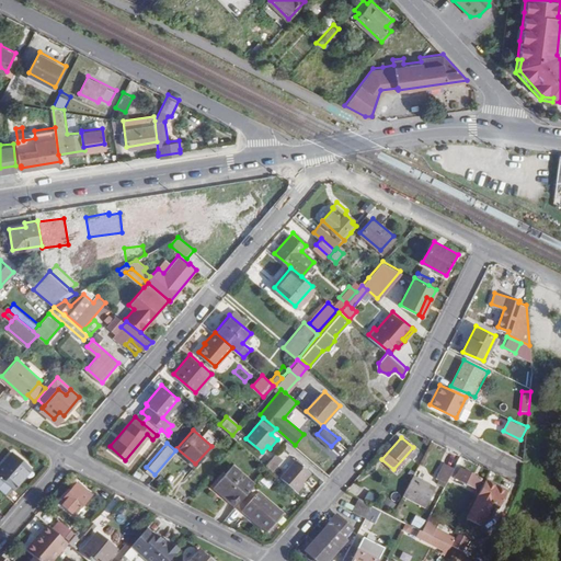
[(342,457),(347,448),(339,443),(333,451),(342,457)]
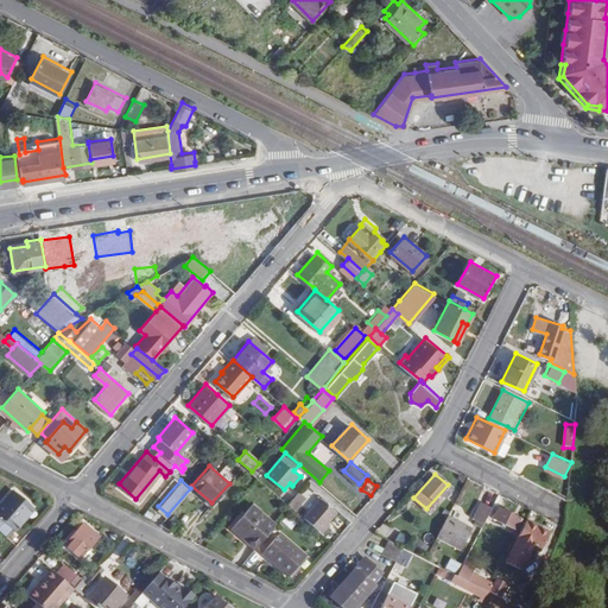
[(24,518),(20,515),(30,502),(13,488),(0,504),(0,527),(7,534),(13,529),(14,530),(24,518)]
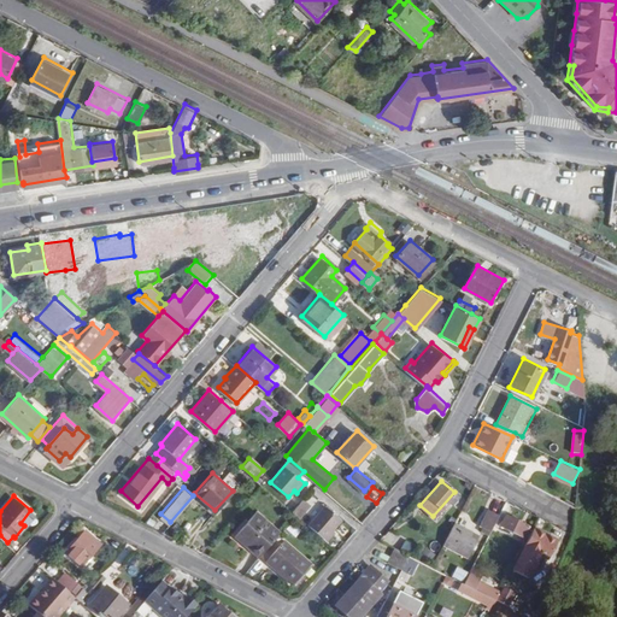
[(304,497),(292,510),(299,516),(310,501),(304,497)]
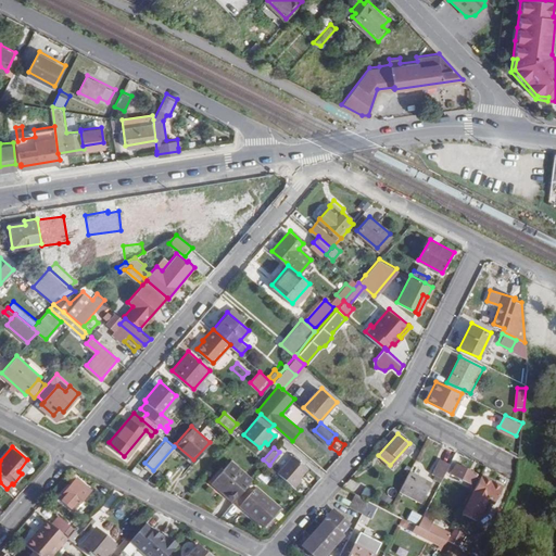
[(307,467),(292,454),(277,471),(293,485),(301,478),(300,477),(307,467)]
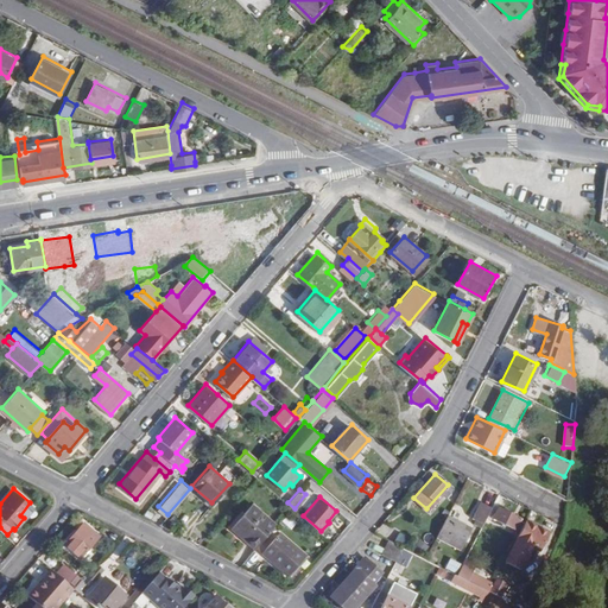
[(475,523),(481,526),(492,506),(481,500),(473,517),(476,519),(475,523)]
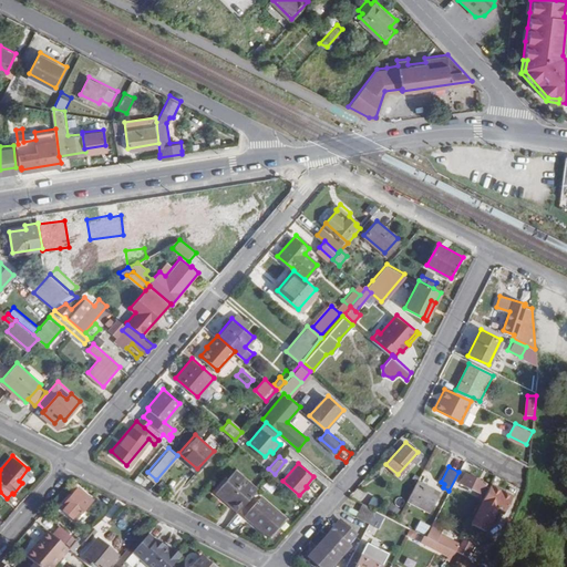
[(22,483),(32,472),(28,468),(19,481),(22,483)]
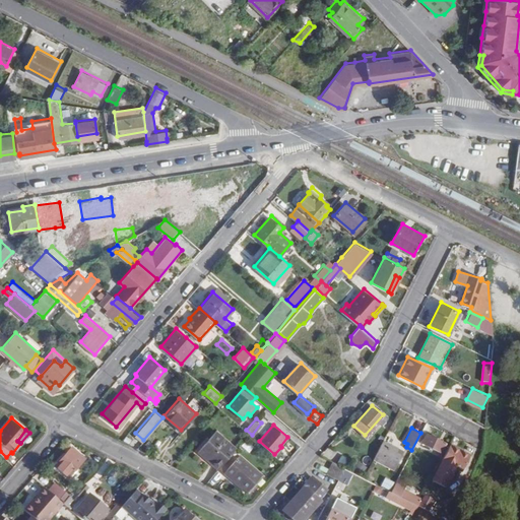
[(198,450),(218,467),(218,466),(235,449),(236,447),(215,430),(198,450)]
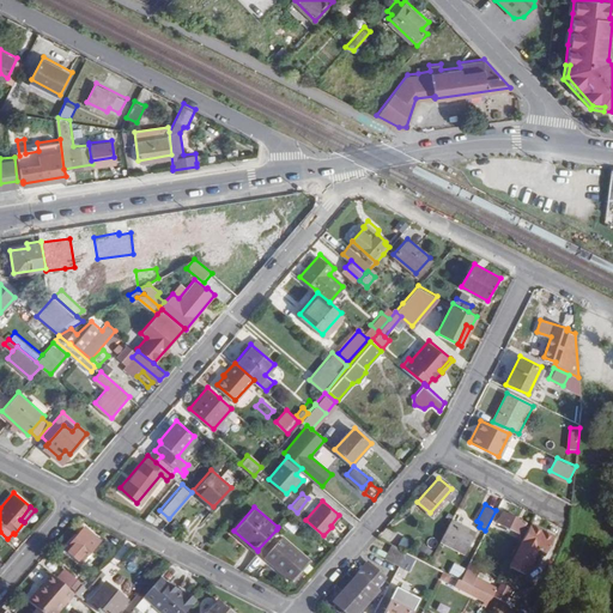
[(519,532),(523,520),(503,509),(497,521),(519,532)]
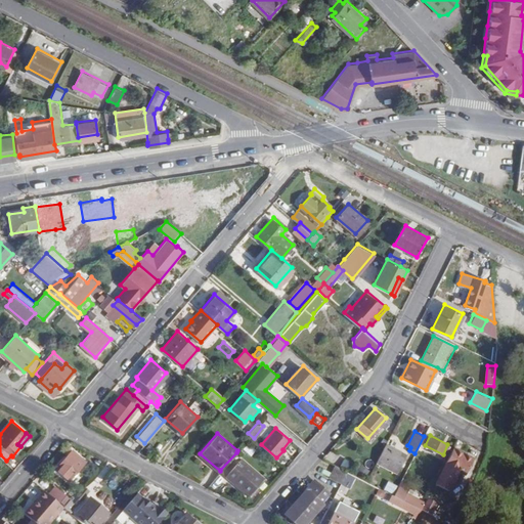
[(397,473),(407,453),(386,442),(375,462),(397,473)]
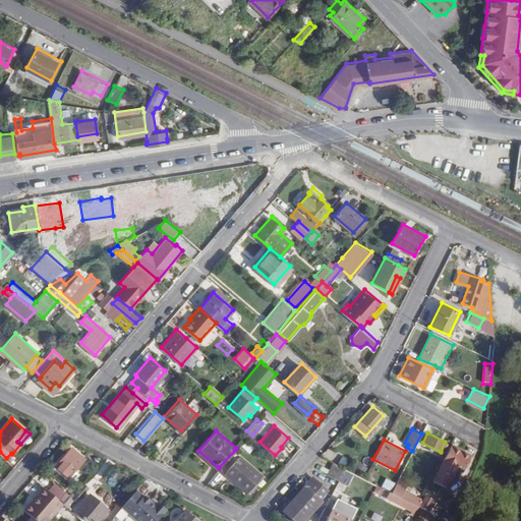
[(462,468),(469,454),(451,444),(443,458),(432,478),(444,484),(454,464),(462,468)]
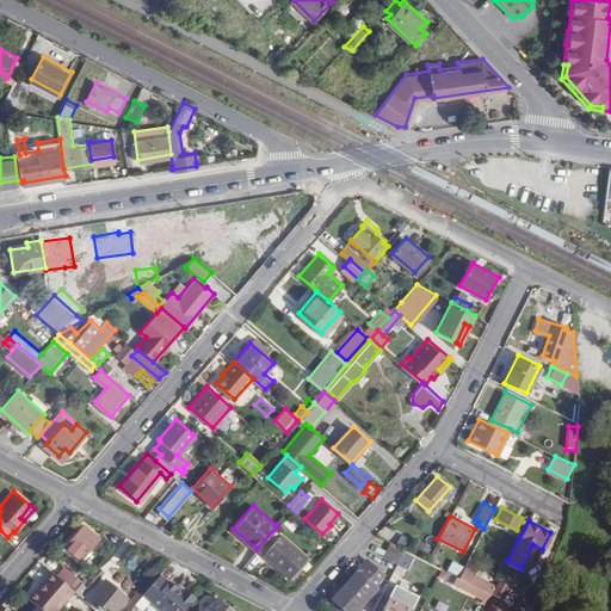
[(80,557),(99,536),(85,524),(66,544),(80,557)]
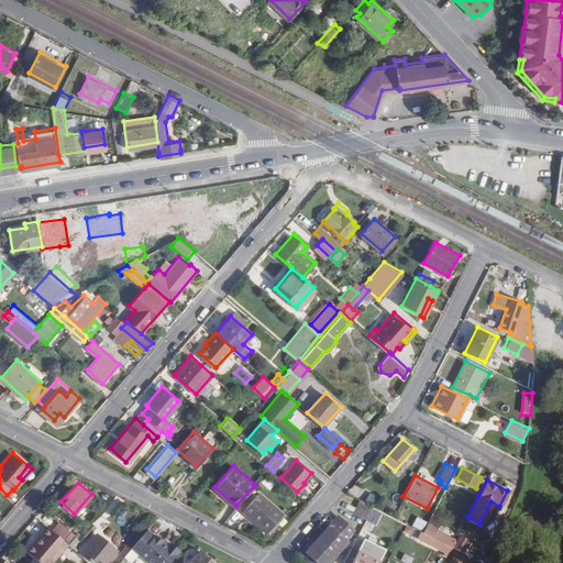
[(254,486),(236,505),(242,509),(258,490),(254,486)]
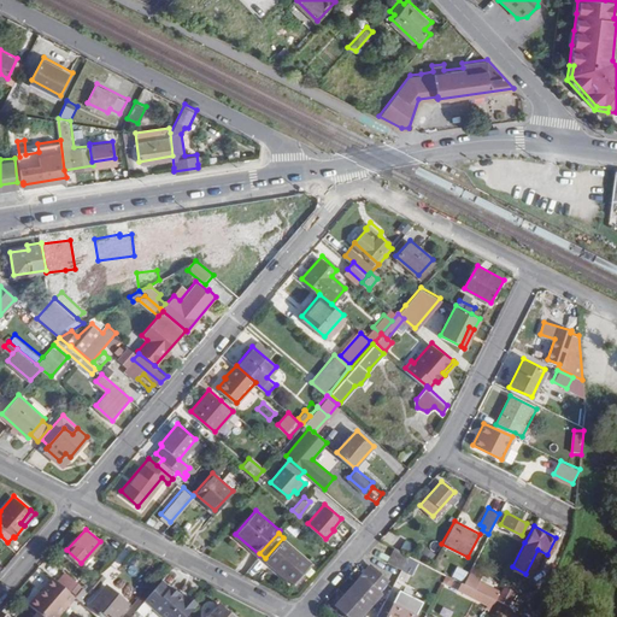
[(292,582),(311,562),(283,538),(265,558),(292,582)]
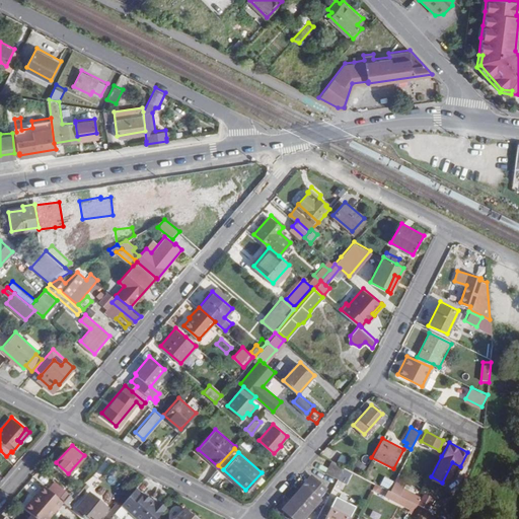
[(337,477),(343,465),(331,459),(325,471),(337,477)]
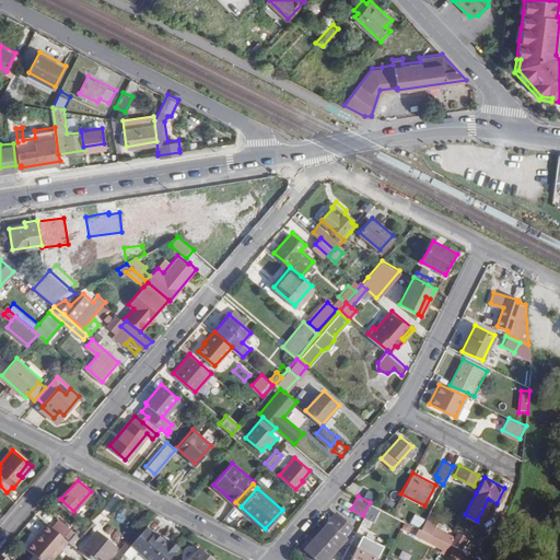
[(327,523),(329,525),(338,515),(334,511),(324,523),(325,524),(327,523)]
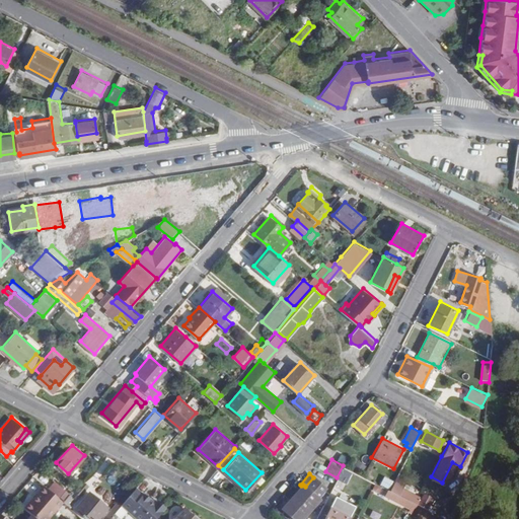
[(405,480),(396,475),(389,489),(398,494),(401,487),(405,480)]
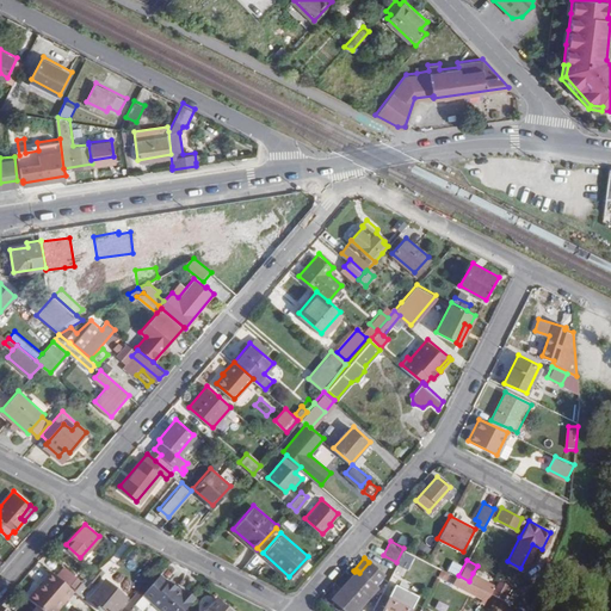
[(351,610),(375,585),(374,584),(383,573),(369,562),(359,573),(357,571),(355,572),(332,597),(349,610),(351,610)]
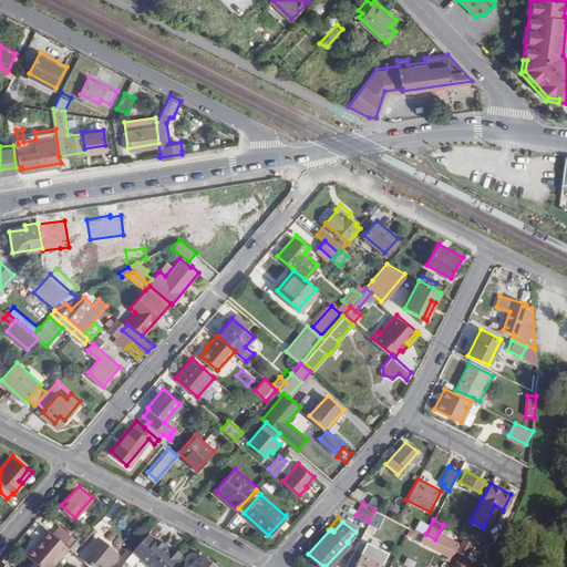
[(91,523),(81,535),(88,540),(98,528),(91,523)]
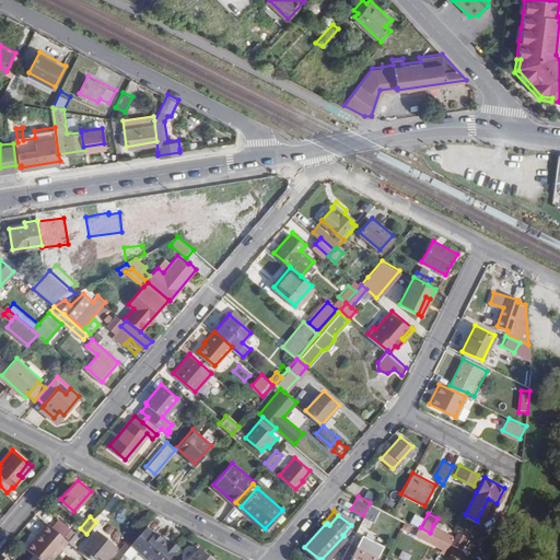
[(73,531),(59,517),(51,526),(69,540),(78,529),(76,527),(73,531)]
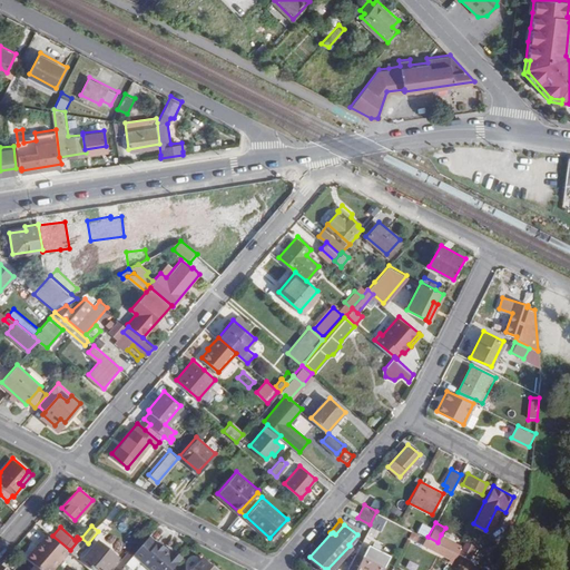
[(33,549),(26,557),(35,564),(40,569),(50,569),(69,549),(52,536),(48,532),(41,540),(42,541),(35,550),(33,549)]
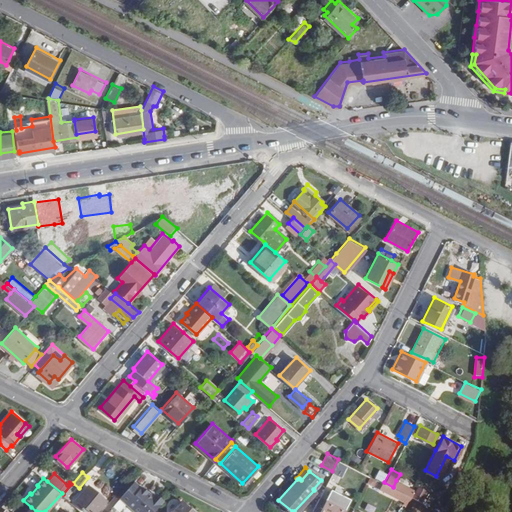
[(123,492),(120,496),(119,496),(137,511),(152,511),(163,499),(155,492),(152,495),(141,485),(140,486),(134,480),(123,492)]
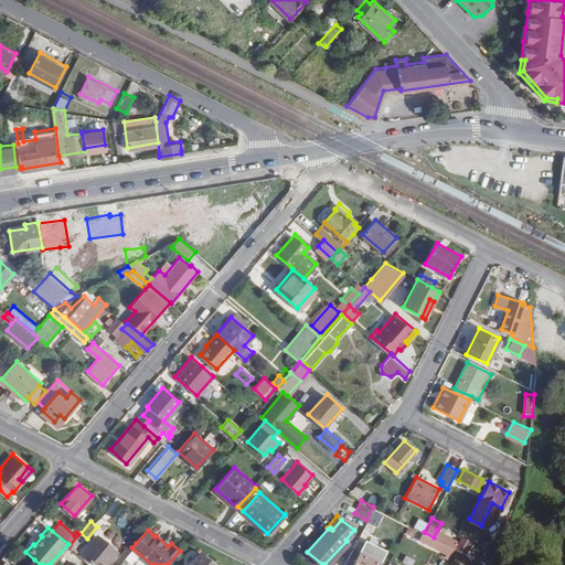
[(437,530),(434,537),(452,547),(457,541),(437,530)]
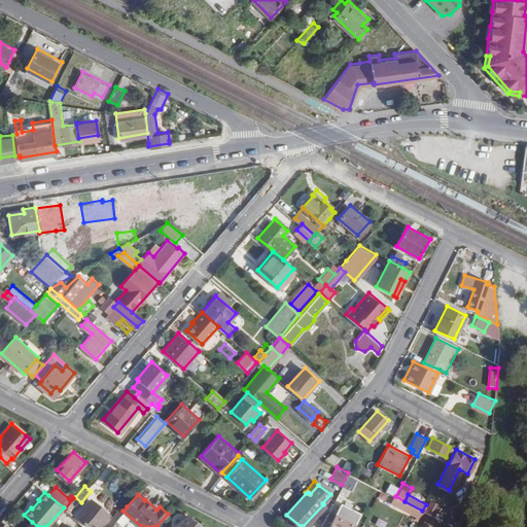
[(418,517),(422,511),(405,501),(395,496),(394,496),(390,502),(418,517)]
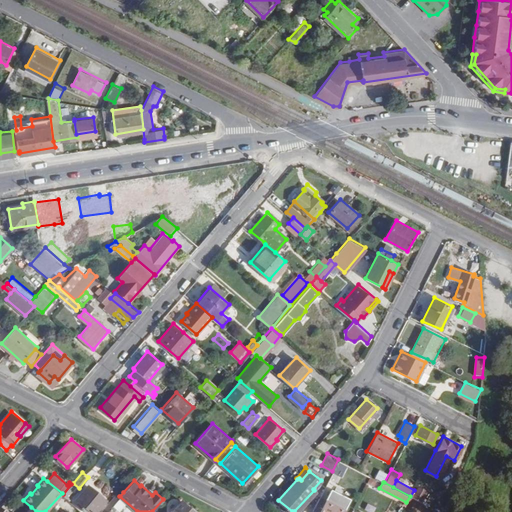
[(72,489),(74,486),(71,484),(63,494),(66,497),(73,490),(72,489)]
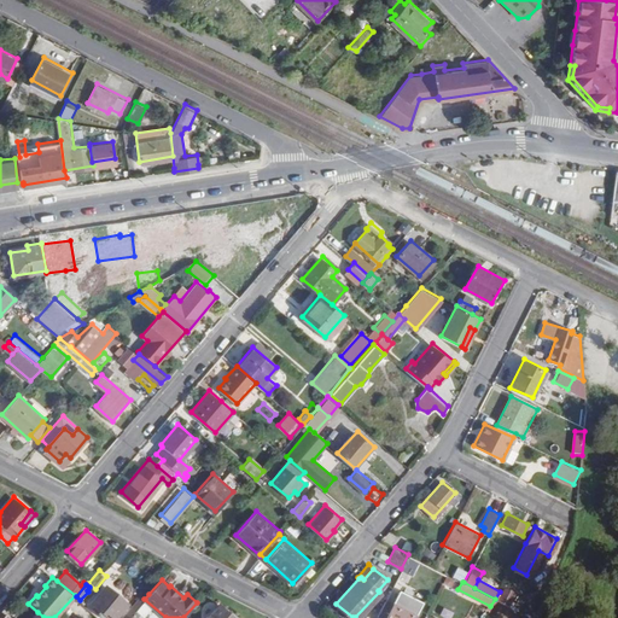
[(110,617),(112,617),(127,602),(106,584),(88,604),(103,616),(105,613),(110,617)]
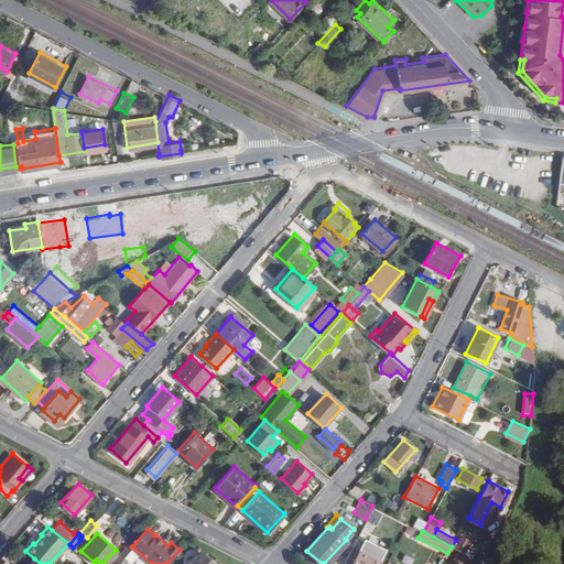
[(461,533),(453,546),(465,553),(472,540),(461,533)]
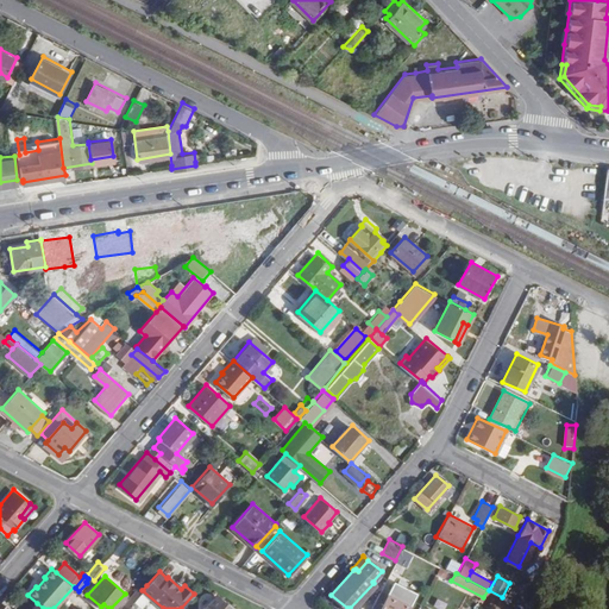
[(407,608),(416,590),(394,579),(387,592),(377,608),(407,608)]
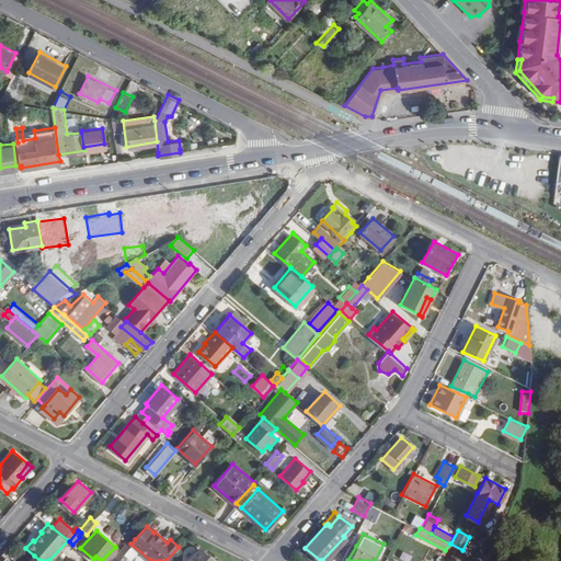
[(112,557),(116,560),(130,544),(132,544),(126,539),(112,557)]
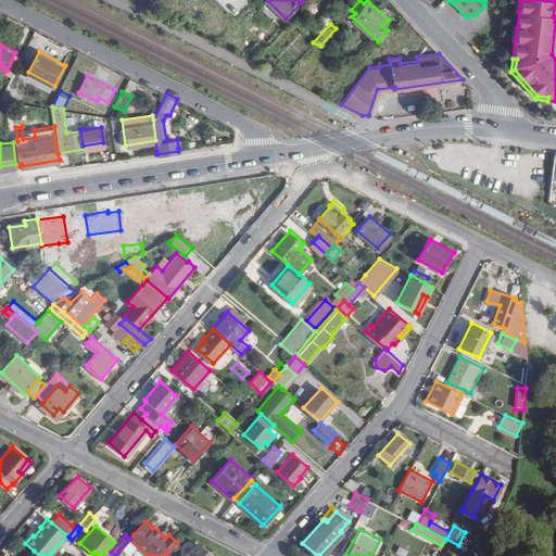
[(344,555),(353,541),(348,539),(338,555),(344,555)]
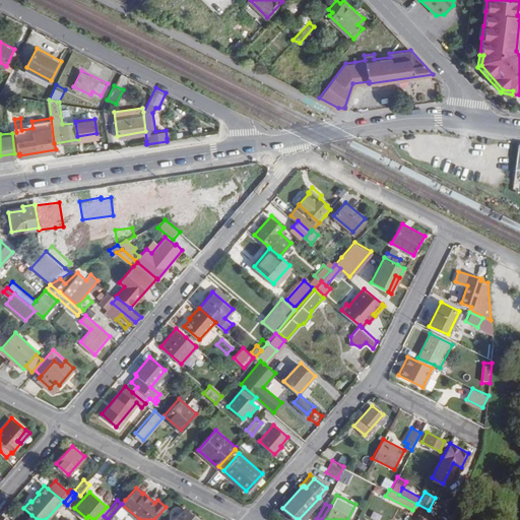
[(198,519),(185,508),(174,519),(198,519)]
